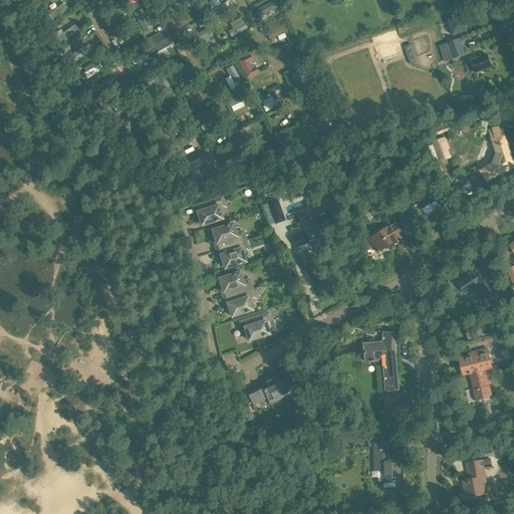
[(190,0),(174,0),(172,1),(176,8),(191,1),(190,0)]
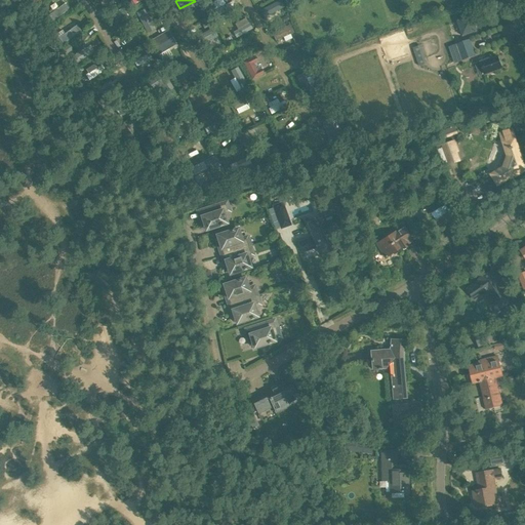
[(281,0),(260,11),(265,17),(284,7),(281,0)]
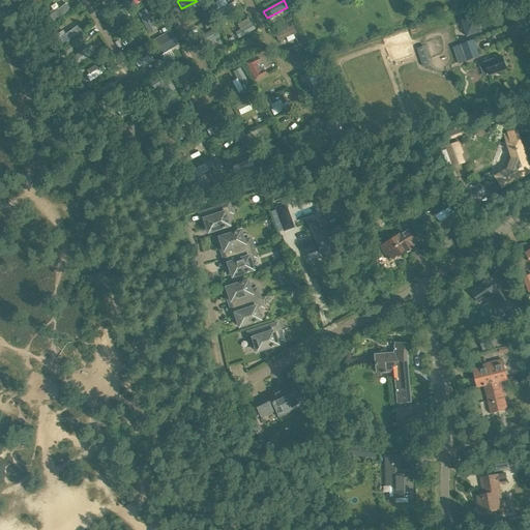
[(502,1),(498,3),(502,12),(506,10),(502,1)]
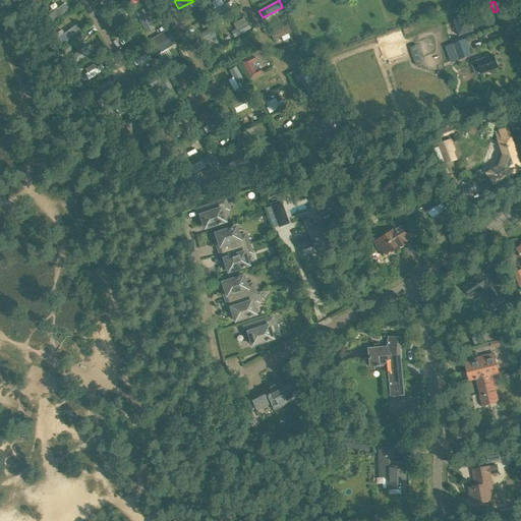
[(230,2),(213,11),(216,16),(233,7),(230,2)]
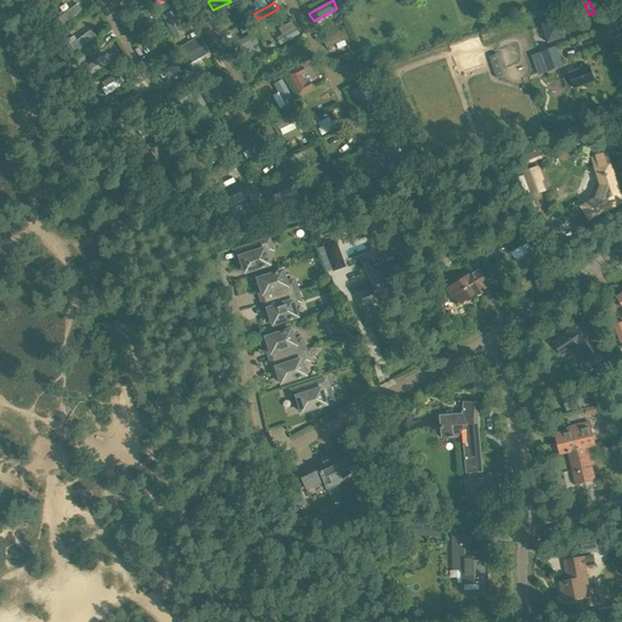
[(60,17),(57,18),(62,26),(82,11),(77,4),(63,15),(60,17)]
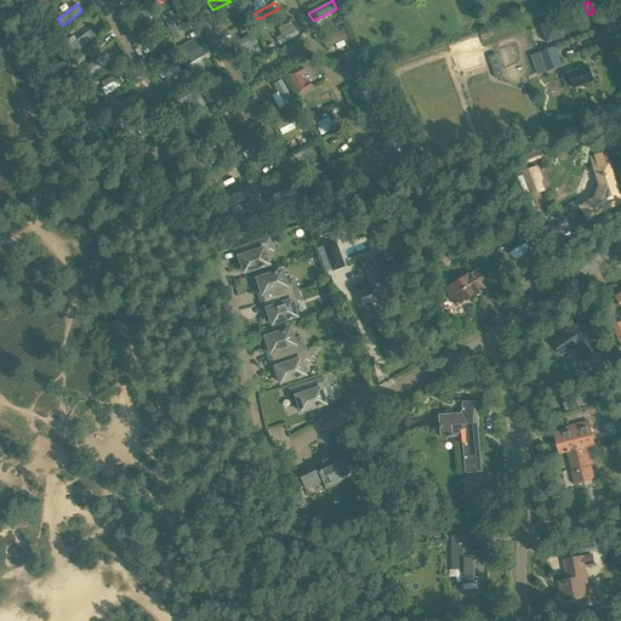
[(144,9),(132,17),(136,23),(137,23),(149,16),(144,9)]
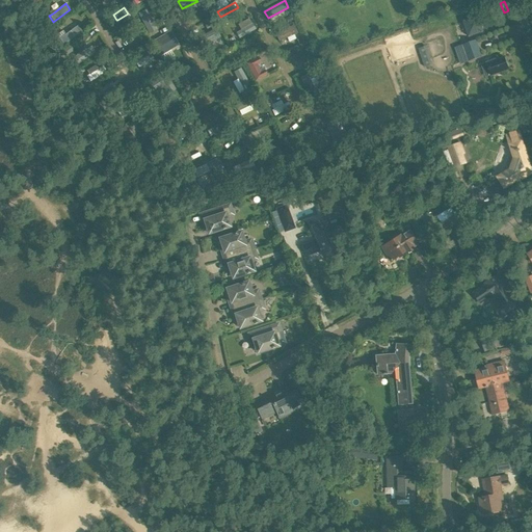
[(145,9),(137,14),(149,33),(157,29),(145,9)]
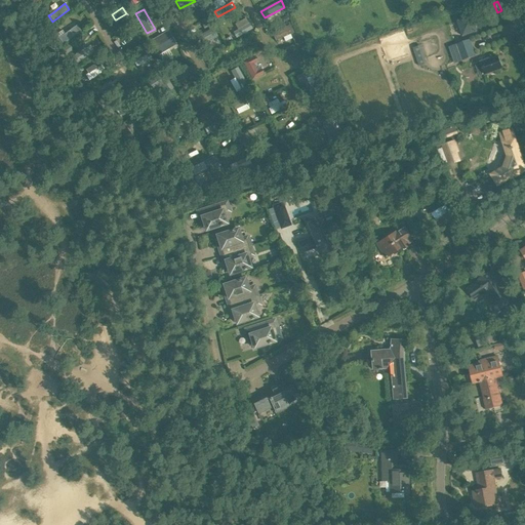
[(126,13),(116,19),(118,24),(128,17),(126,13)]
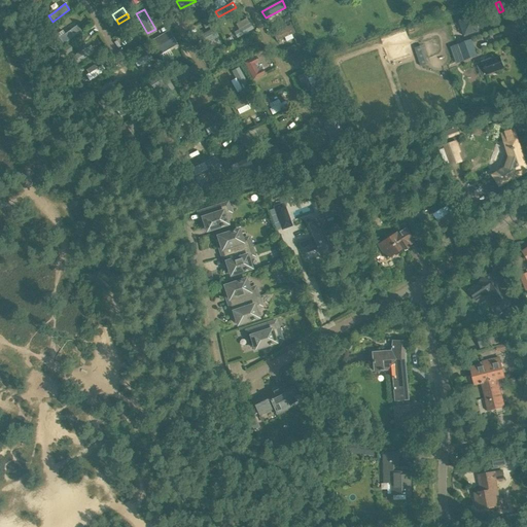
[(464,37),(479,32),(473,16),(459,22),(464,37)]
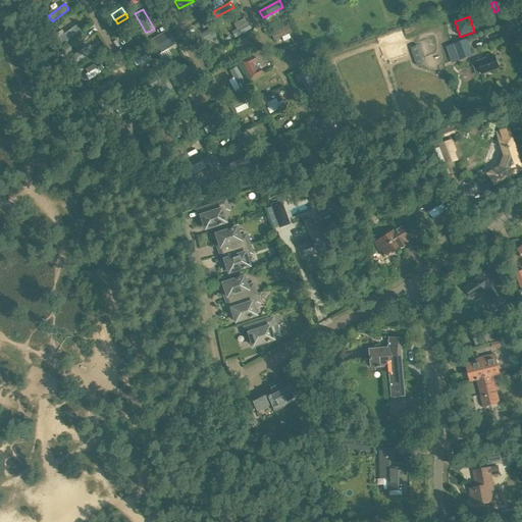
[(247,23),(231,33),(235,38),(250,30),(247,23)]
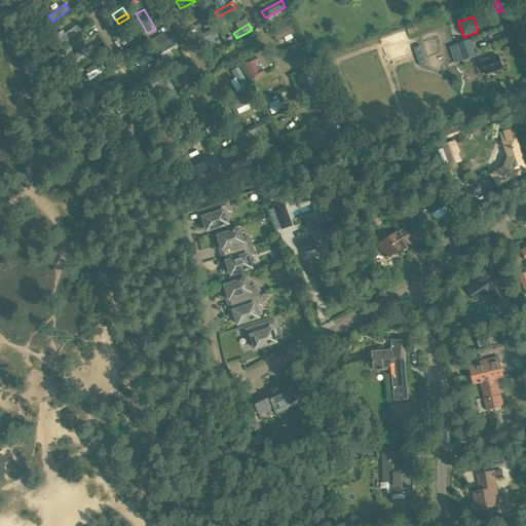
[(76,26),(58,39),(62,44),(62,45),(80,32),(76,26)]
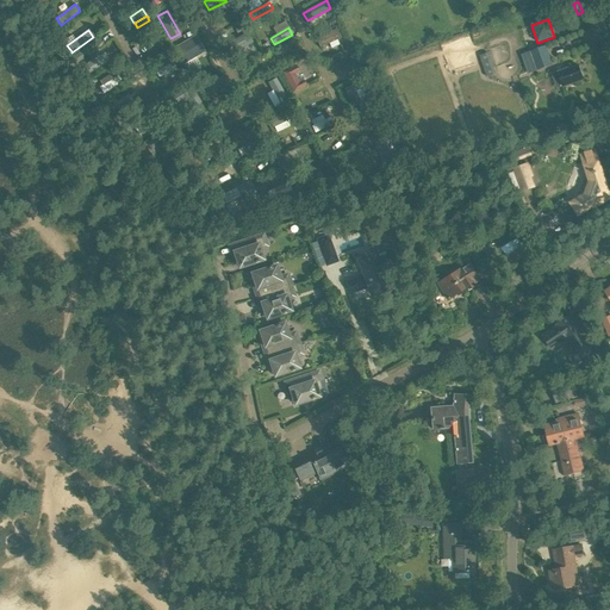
[(336,30),(316,39),(319,48),(329,44),(337,41),(341,39),(336,30)]
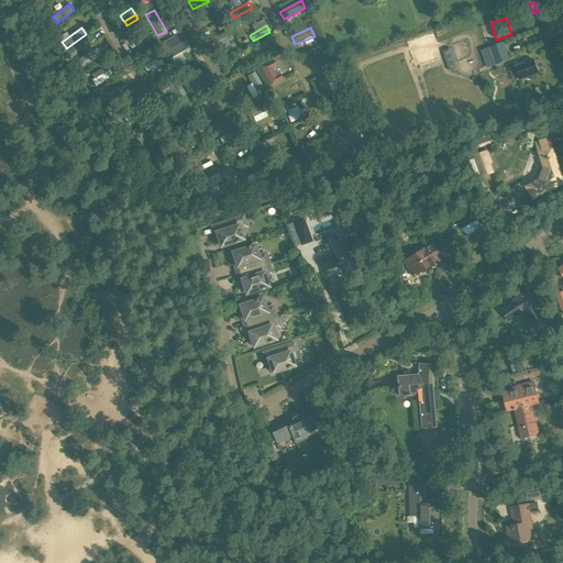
[(228,32),(207,43),(210,51),(232,40),(228,32)]
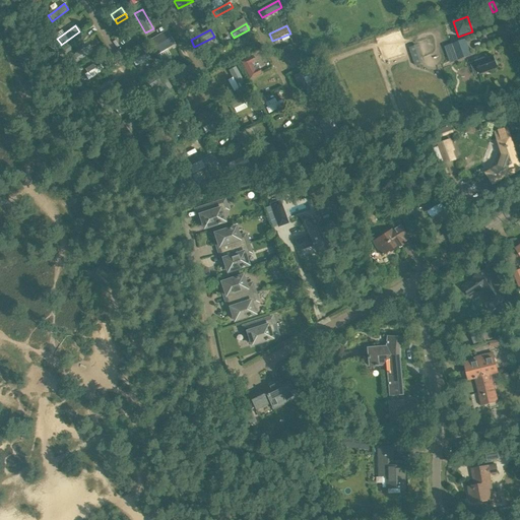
[(167,31),(148,42),(156,55),(175,45),(172,40),(171,40),(167,31)]
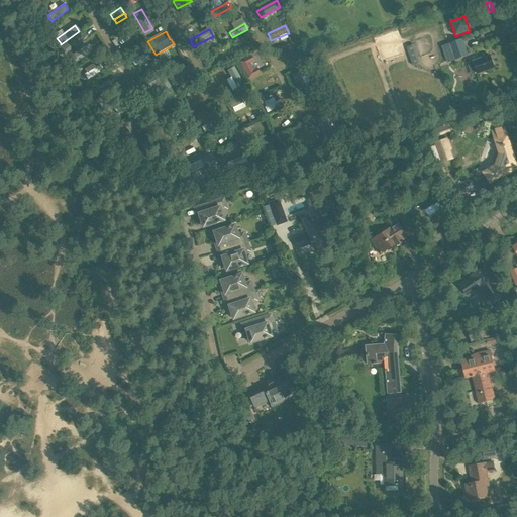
[(461,39),(451,43),(456,59),(467,56),(461,39)]
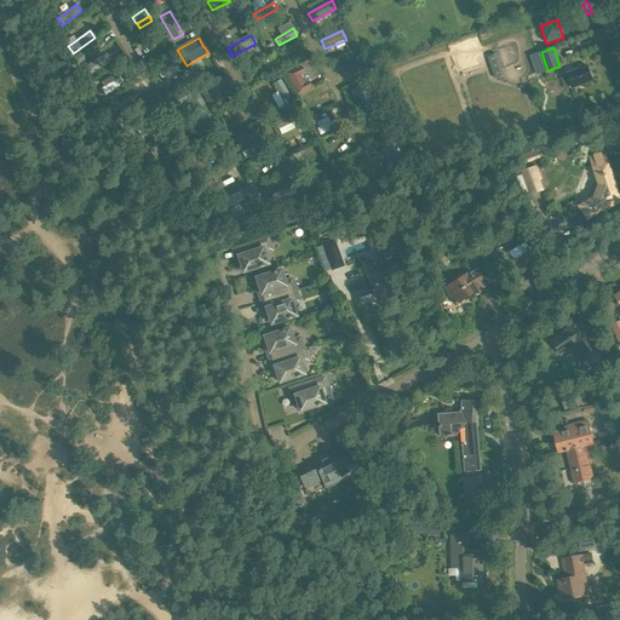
[(105,55),(85,67),(90,75),(112,63),(105,55)]
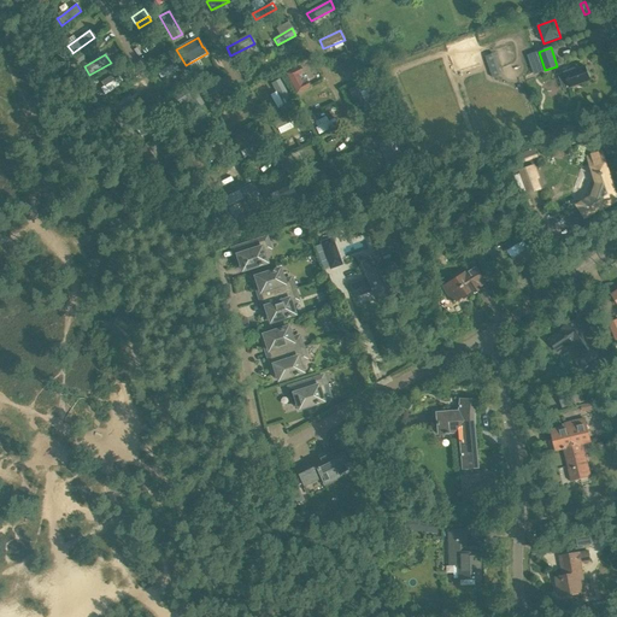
[(493,56),(485,58),(492,77),(500,75),(493,56)]
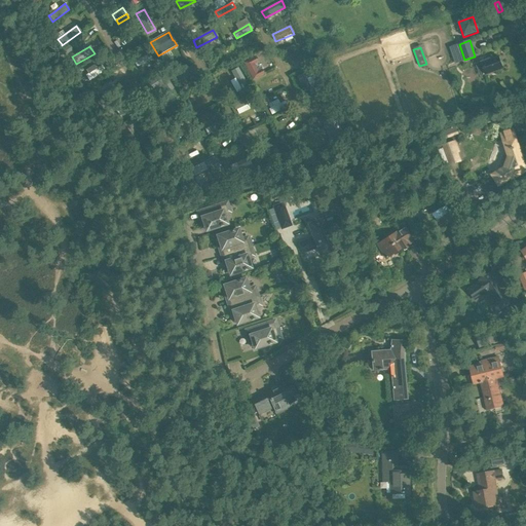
[(149,52),(134,62),(137,67),(152,58),(149,52)]
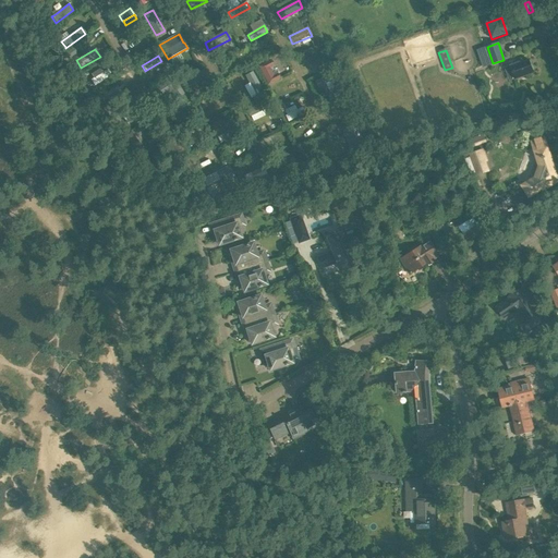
[(270,60),(258,67),(268,85),(280,79),(277,73),(274,75),(269,68),(274,65),(270,60)]
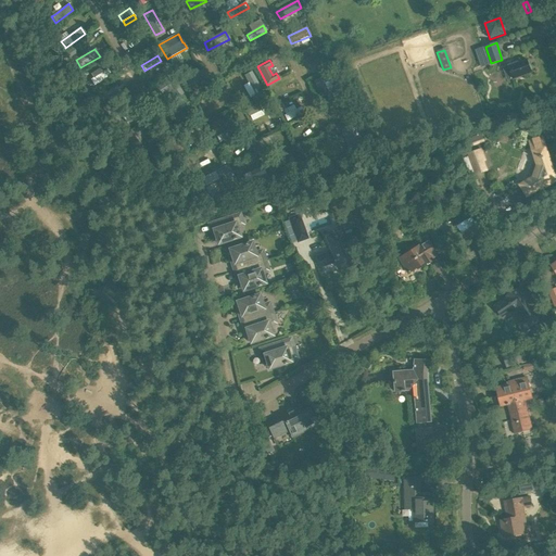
[(508,66),(504,68),(508,81),(514,79),(531,73),(527,60),(518,63),(518,62),(508,65),(508,66)]
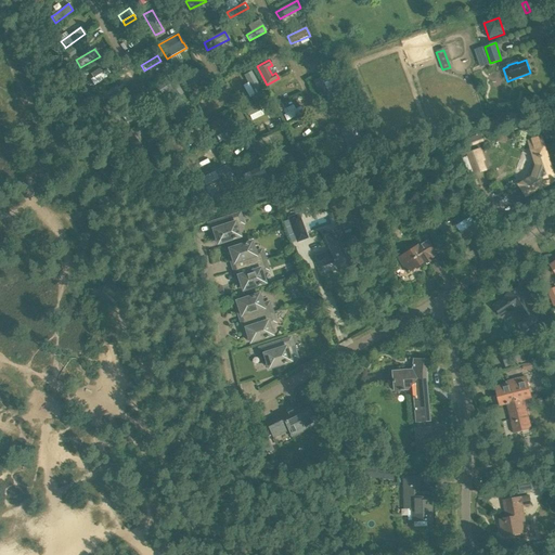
[(204,68),(184,79),(189,87),(208,76),(204,68)]
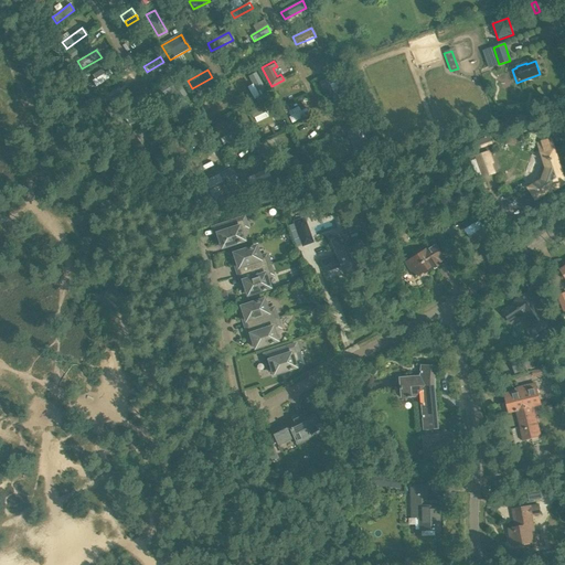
[(108,71),(92,81),(95,86),(112,76),(108,71)]
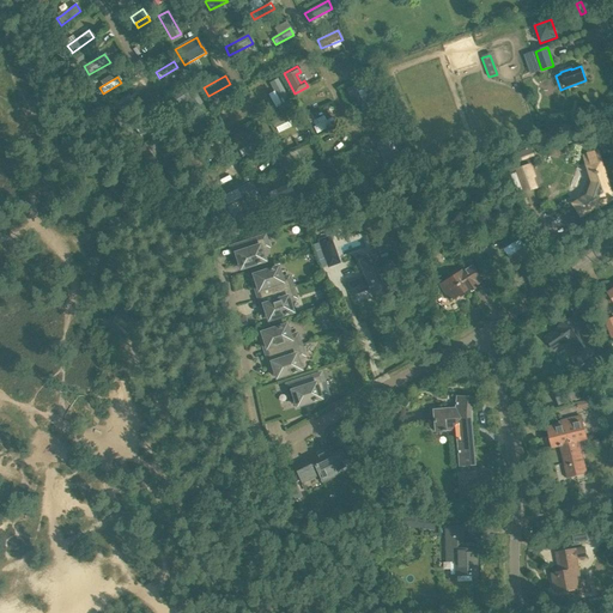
[(91,79),(83,85),(86,91),(95,85),(91,79)]
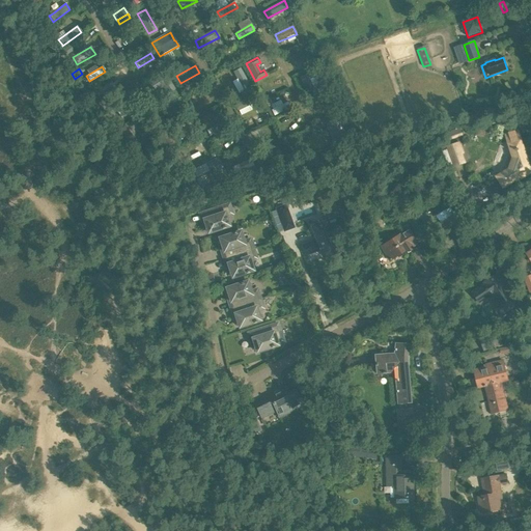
[(240,68),(233,73),(245,92),(251,88),(240,68)]
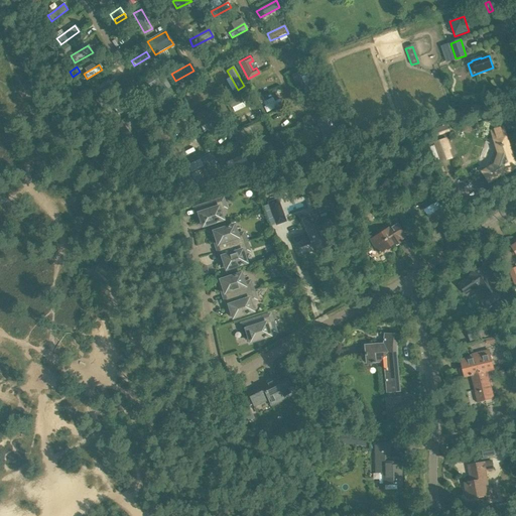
[(307,68),(291,76),(294,81),(310,73),(307,68)]
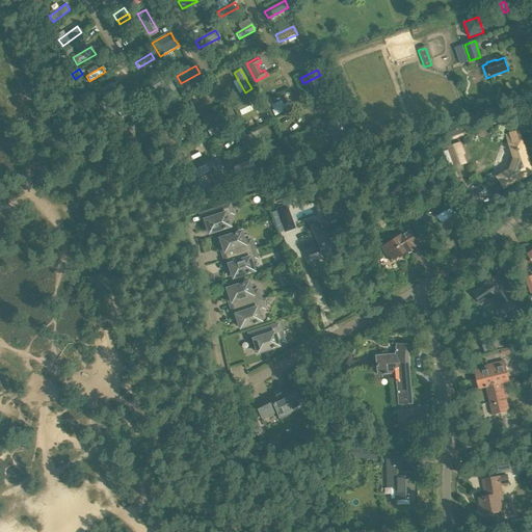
[(113,90),(99,104),(104,110),(118,96),(113,90)]
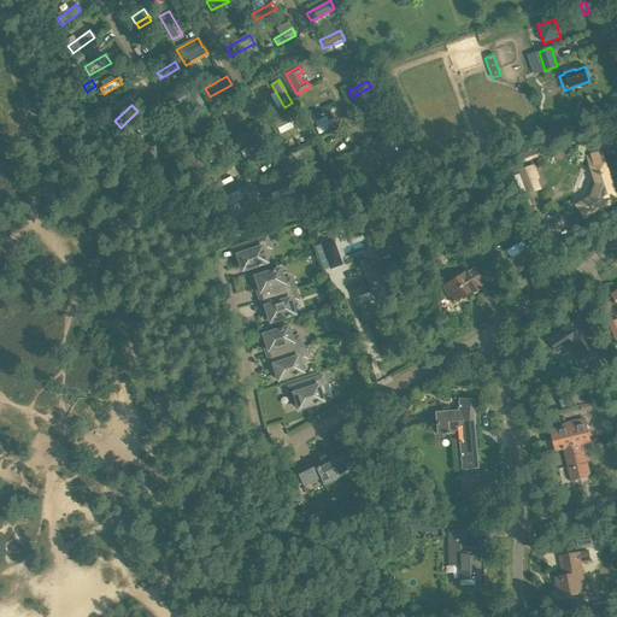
[(293,111),(272,122),(276,129),(298,119),(293,111)]
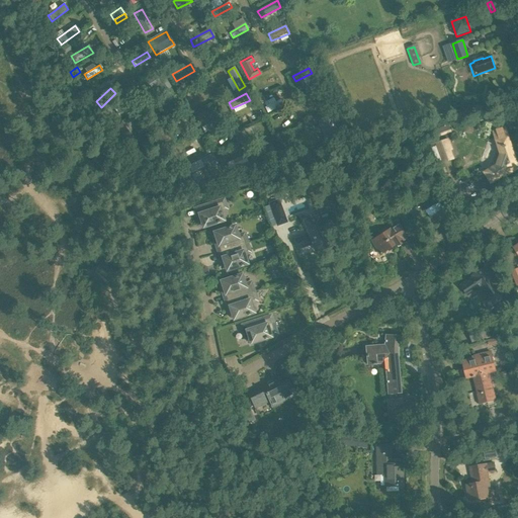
[(127,95),(110,106),(114,111),(131,100),(127,95)]
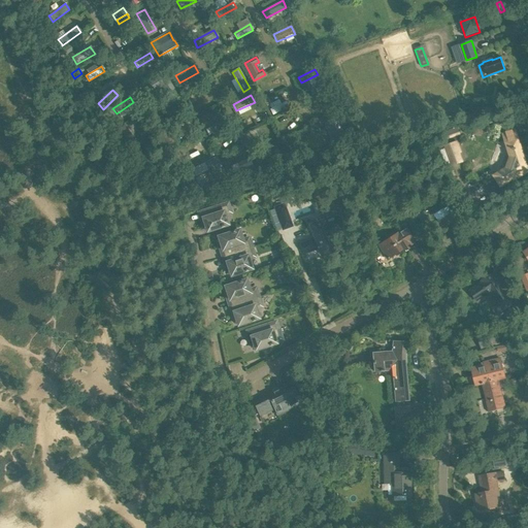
[(271,108),(270,109),(272,116),(289,107),(286,102),(281,104),(271,108)]
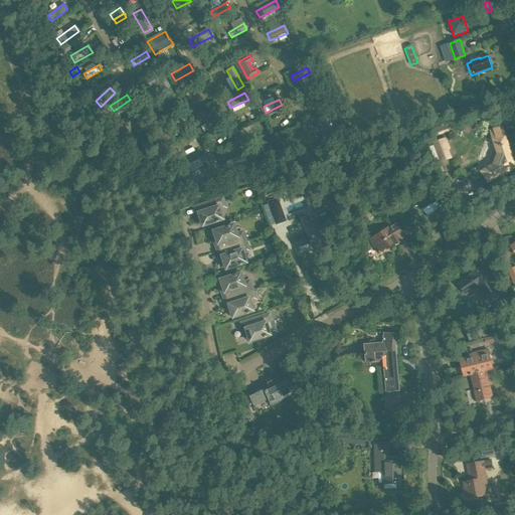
[(182,111),(168,121),(172,127),(186,118),(182,111)]
